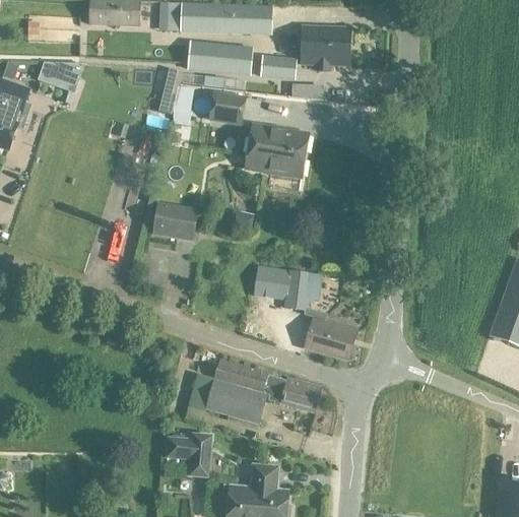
[(88,25),(138,26),(139,1),(114,0),(89,0),(88,25)]
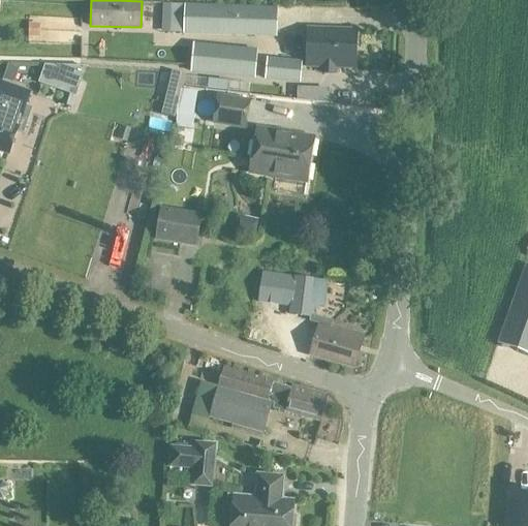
[(169,31),(275,35),(276,6),(171,1),(169,31)]
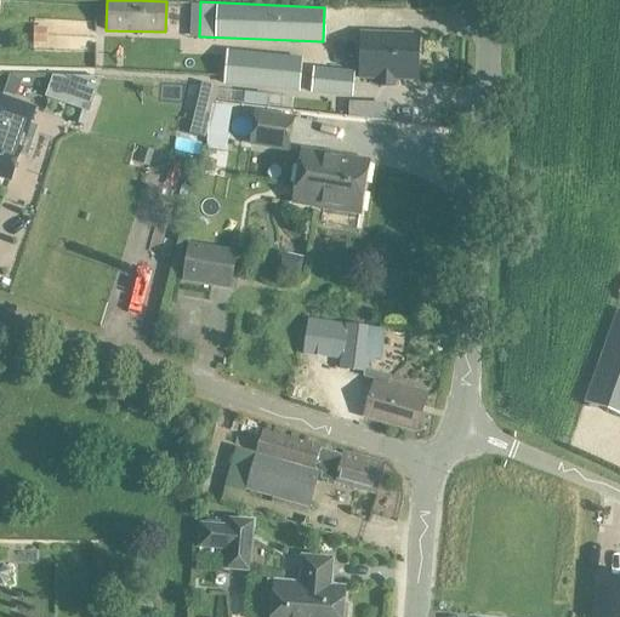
[(359,75),(414,78),(416,34),(362,32),(359,75)]
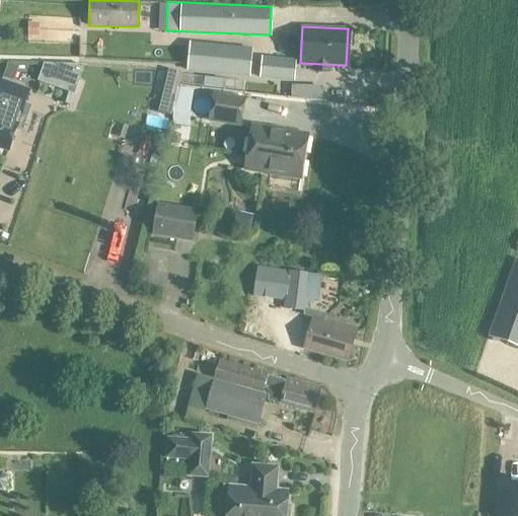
[(187,69),(248,75),(251,48),(189,42),(187,69)]
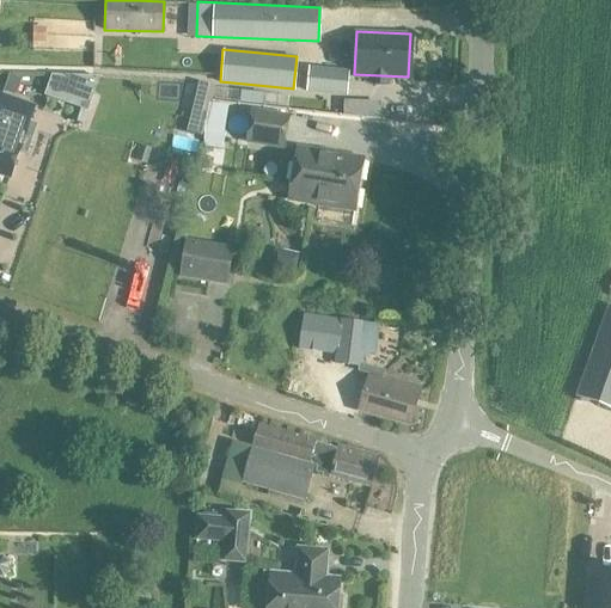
[(305,91),(346,94),(348,68),(307,65),(305,91)]
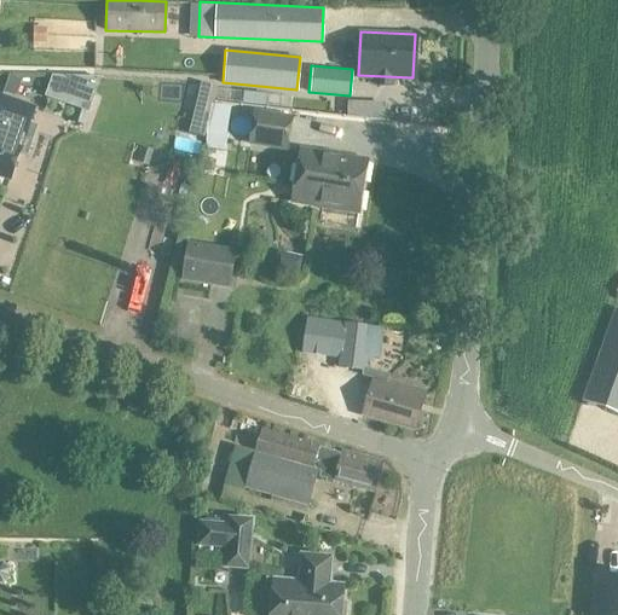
[(185,97),(198,98),(202,73),(189,71),(185,97)]
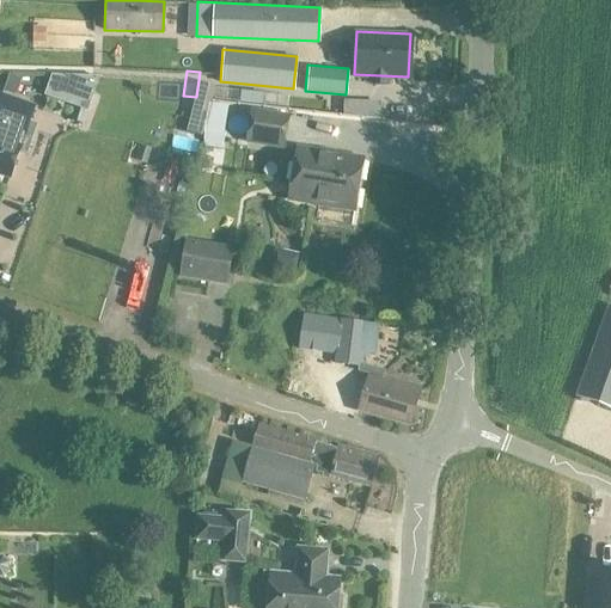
[(78,83),(56,75),(52,88),(73,94),(78,83)]
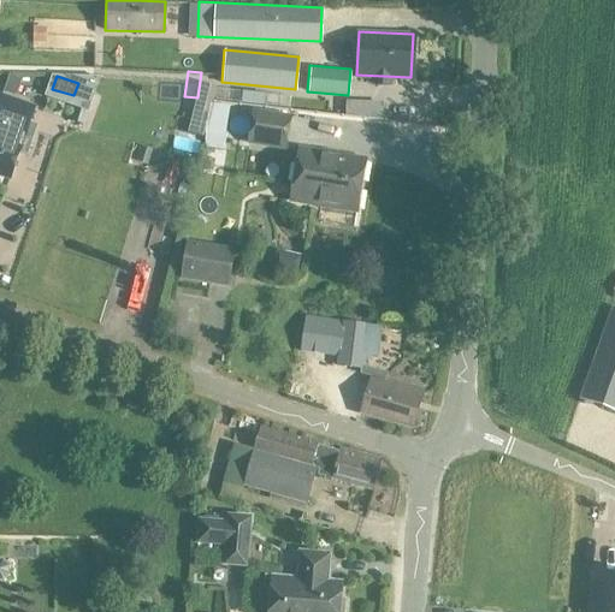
[(118,99),(118,85),(93,87),(94,100),(118,99)]
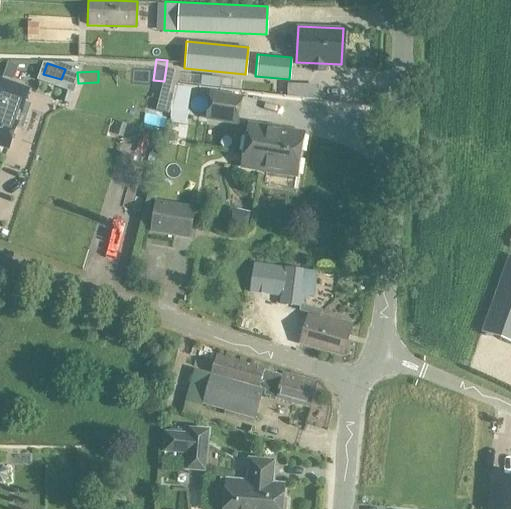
[(1,77),(0,79),(0,101),(9,105),(20,109),(28,87),(28,86),(1,77)]
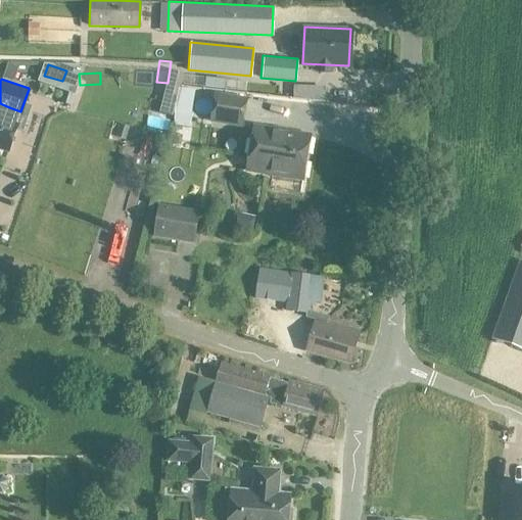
[(307,99),(307,84),(293,84),(292,97),(307,99)]
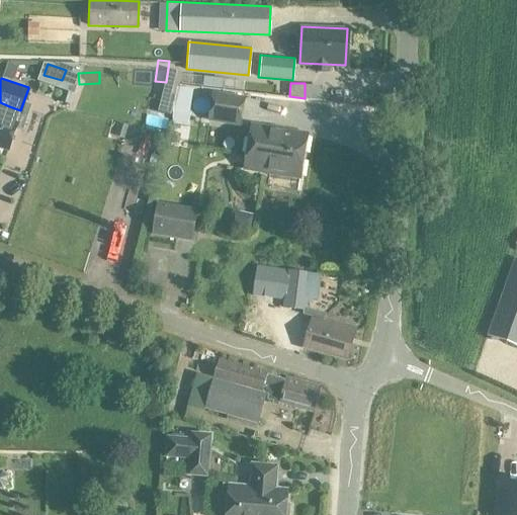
[(186,124),(191,87),(176,84),(170,121),(186,124)]
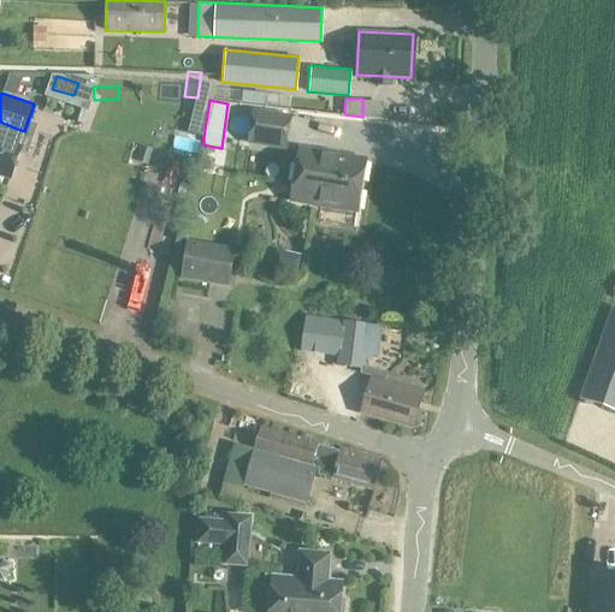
[(291,114),(253,107),(247,142),(285,148),(291,114)]
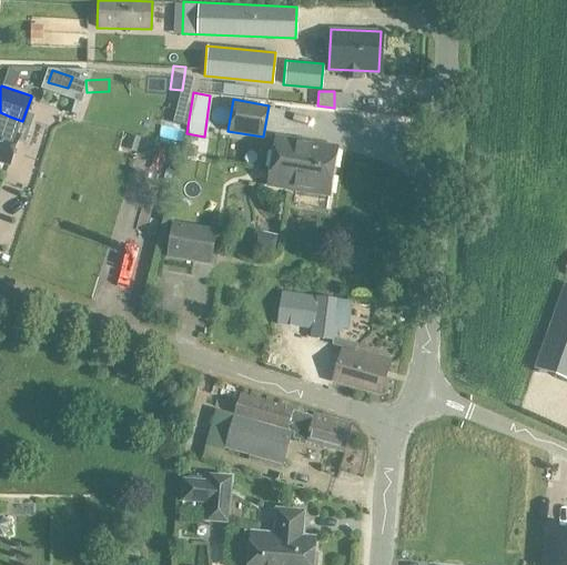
[(6,130),(10,117),(0,112),(0,158),(8,161),(18,134),(6,130)]
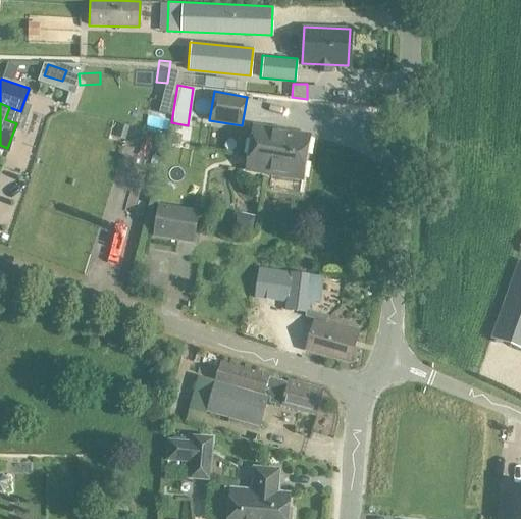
[(301,177),(304,155),(308,135),(253,125),(246,168),(301,177)]
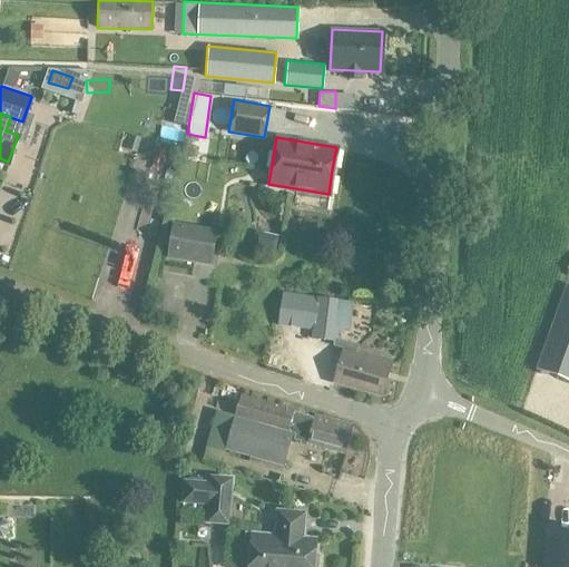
[(166,257),(209,264),(215,231),(172,223),(166,257)]
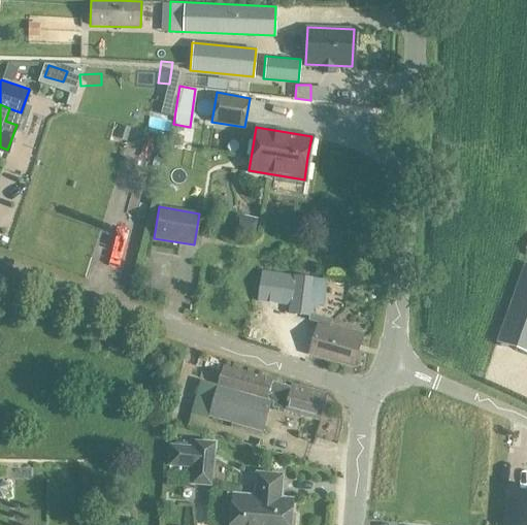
[(257,218),(237,212),(233,229),(253,234),(257,218)]
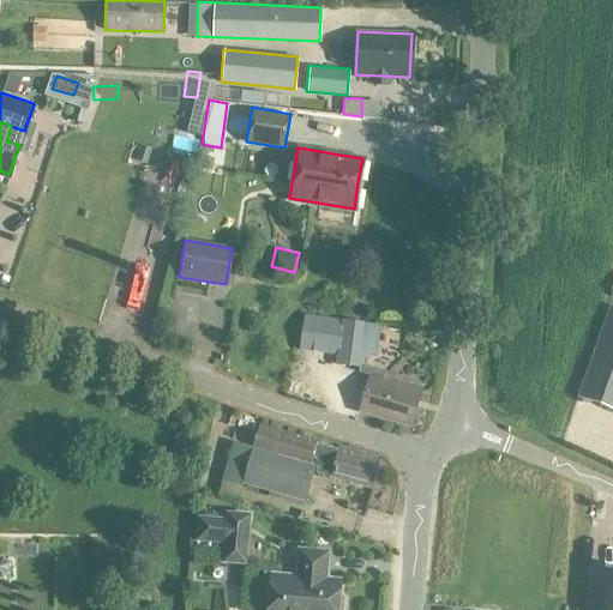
[(577,396),(612,408),(612,306),(610,305),(577,396)]
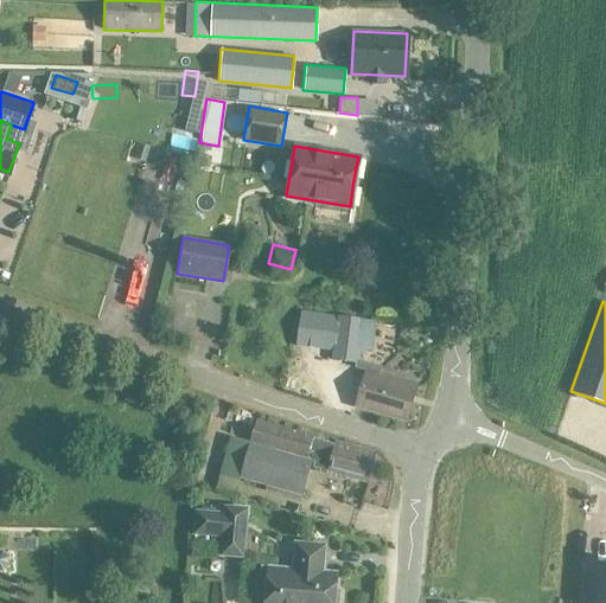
[(332,351),(330,360),(356,364),(362,322),(298,312),(293,345),(332,351)]
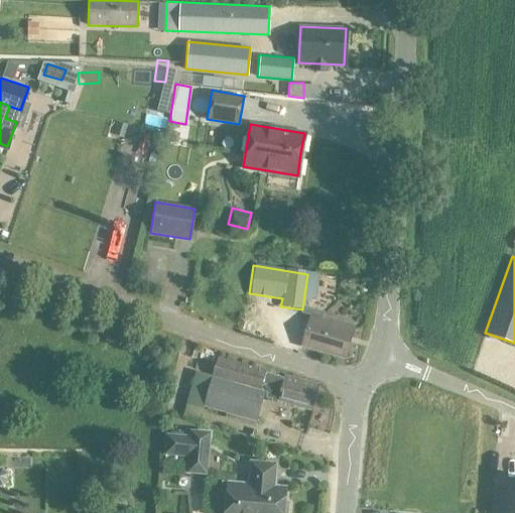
[(352,327),(308,314),(300,344),(343,356),(352,327)]
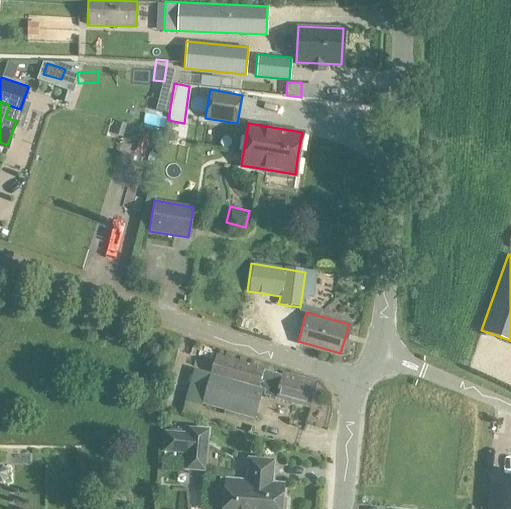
[(261,388),(264,389),(266,381),(278,384),(280,375),(262,370),(262,368),(215,355),(210,373),(261,388)]
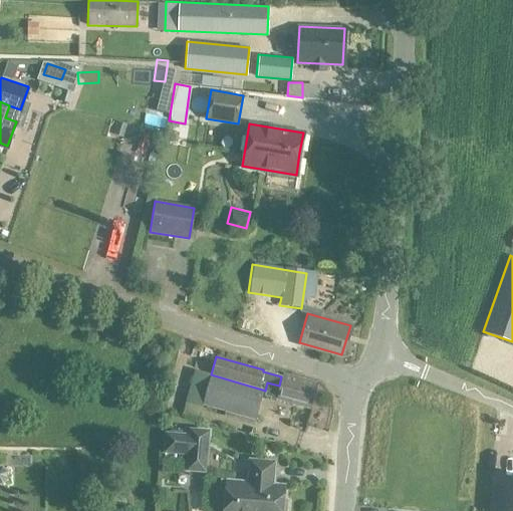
[(186,400),(203,405),(210,377),(194,372),(186,400)]
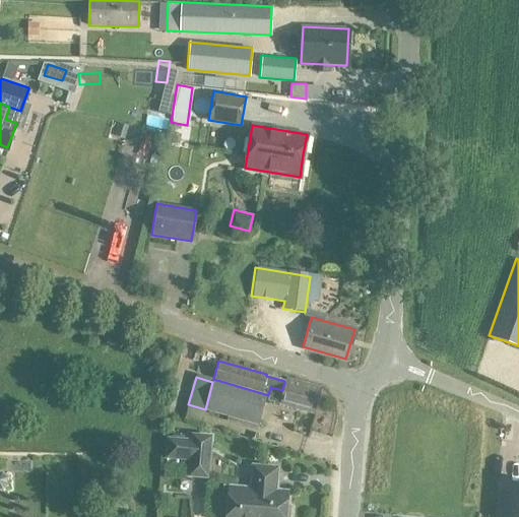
[(285,378),(284,381),(282,390),(270,387),(268,395),(267,398),(313,411),(320,387),(285,378)]
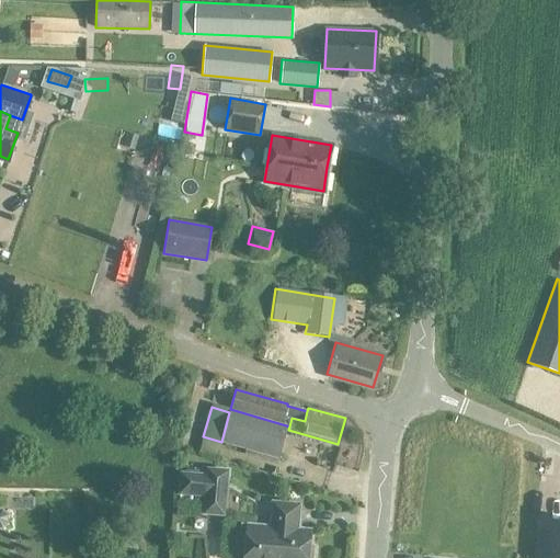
[(229,412),(221,442),(277,457),(285,428),(286,425),(230,409),(229,412)]
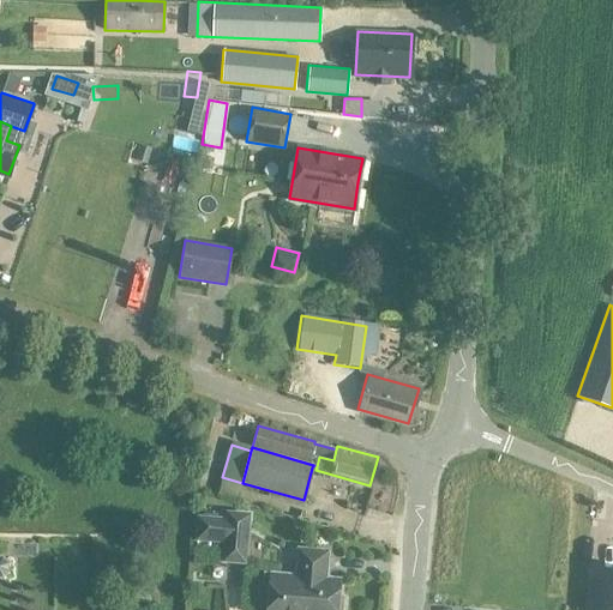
[(222,561),(242,562),(246,514),(226,513),(226,520),(199,518),(198,532),(224,535),(222,561)]
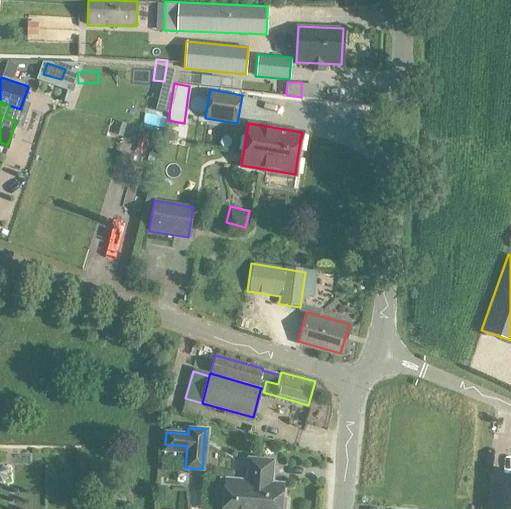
[(221,478),(220,485),(215,487),(214,499),(219,502),(223,502),(222,508),(284,508),(285,498),(282,496),(283,484),(267,482),(268,477),(271,477),(273,460),(249,458),(247,480),(221,478)]
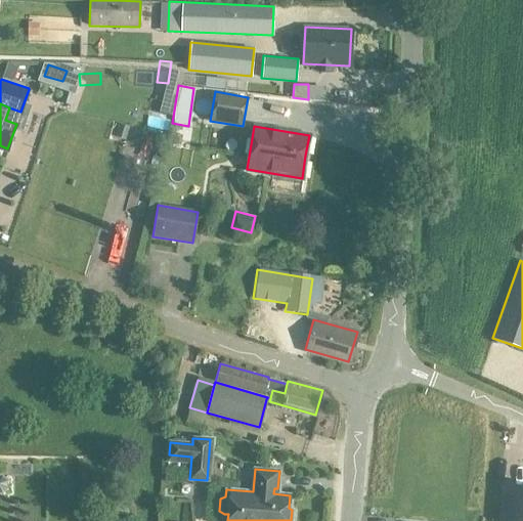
[(522,520),(522,489),(513,489),(510,520),(522,520)]
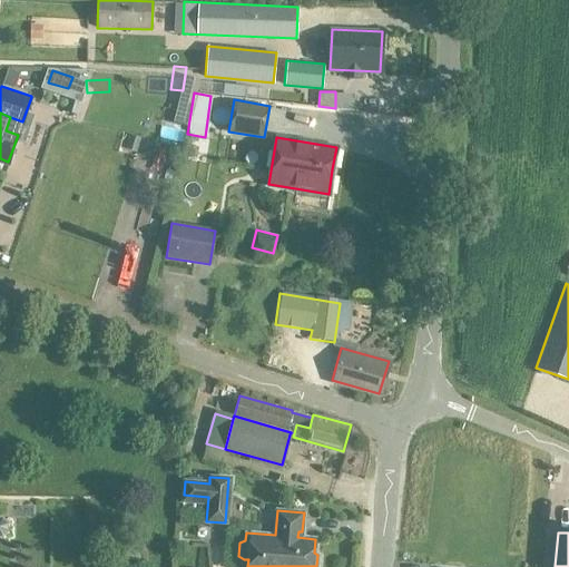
[(125,566),(138,566),(139,549),(126,549),(125,566)]
